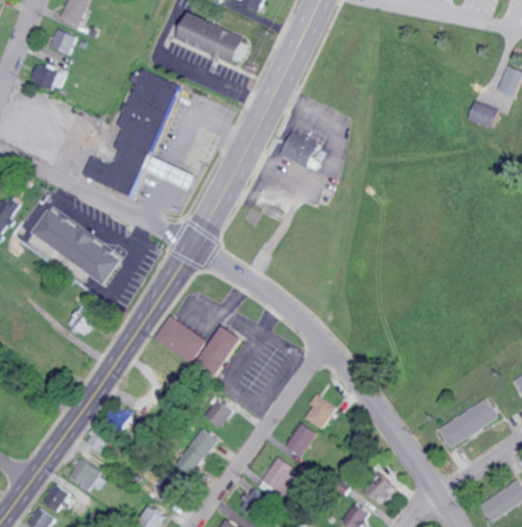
[(85,0),(64,0),(59,19),(77,25),(85,0)]
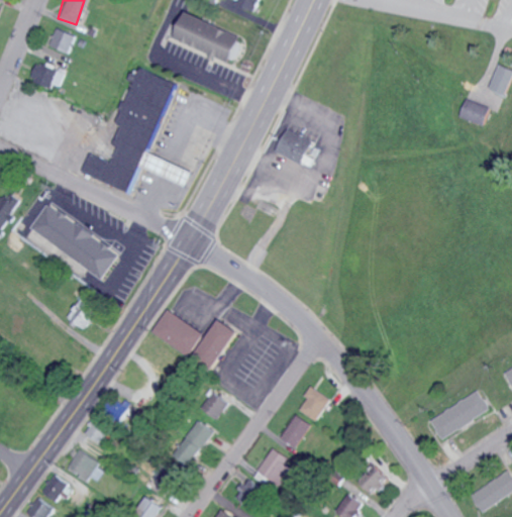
[(236,0),(234,5),(252,11),(256,0),(236,0)]
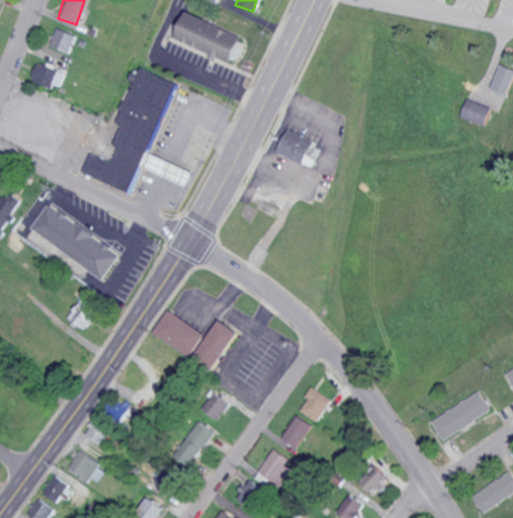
[(241,35),(184,12),(173,39),(230,63),(241,35)]
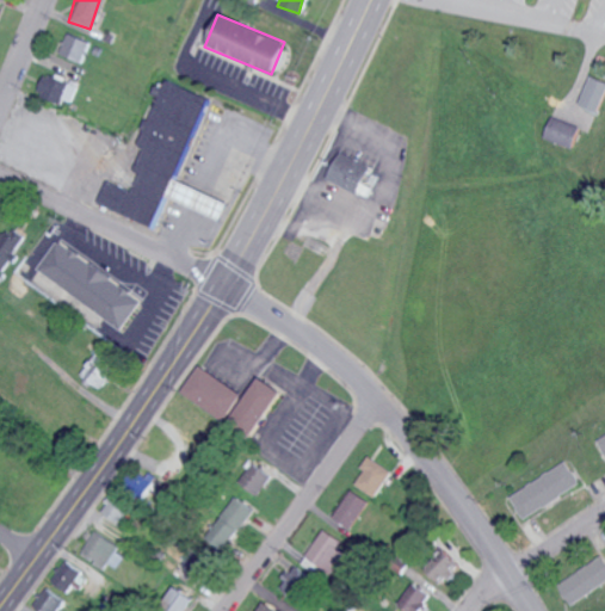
[(78,62),(85,42),(63,34),(56,55),(78,62)]
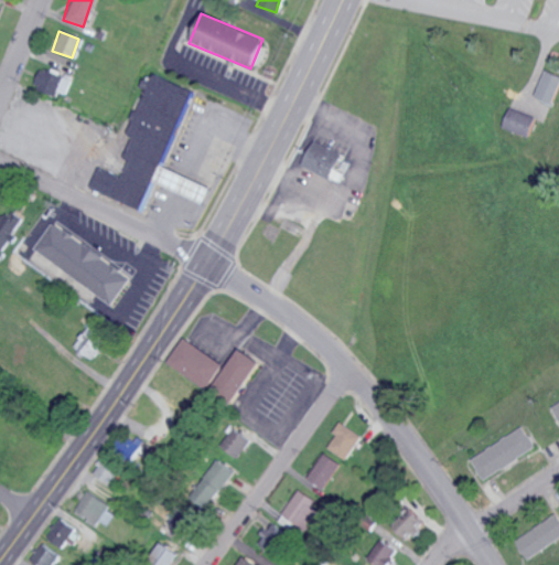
[(61,96),(67,77),(36,68),(31,87),(61,96)]
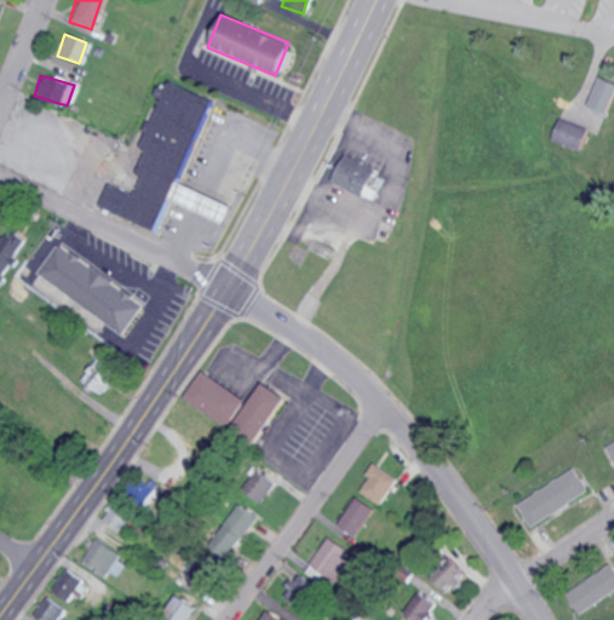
[(583,105),(603,114),(613,85),(613,84),(595,76),(583,105)]
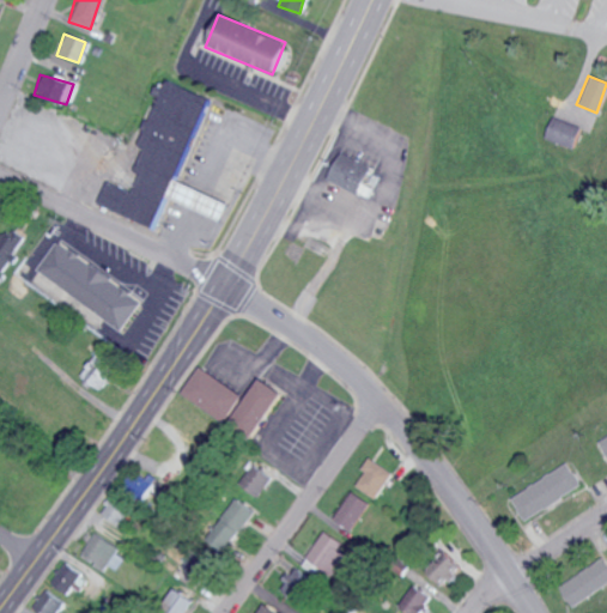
[(96,205),(156,229),(207,98),(165,82),(163,89),(153,85),(150,95),(155,96),(135,146),(141,149),(132,173),(138,175),(131,193),(104,182),(96,205)]
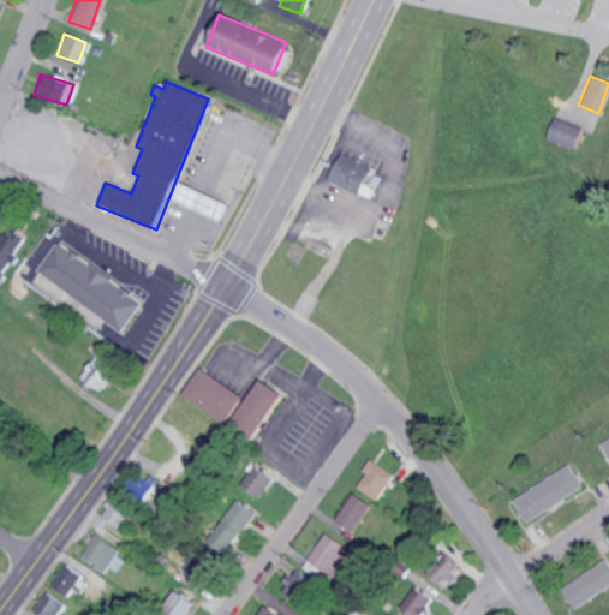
[(580,127),(551,117),(544,138),(572,149),(580,127)]
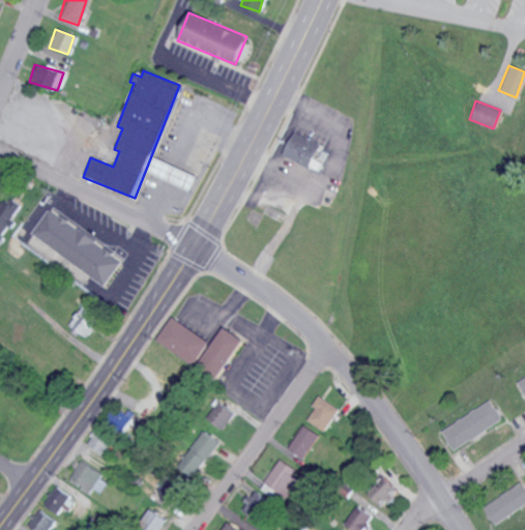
[(280,154),(307,169),(319,146),(292,131),(280,154)]
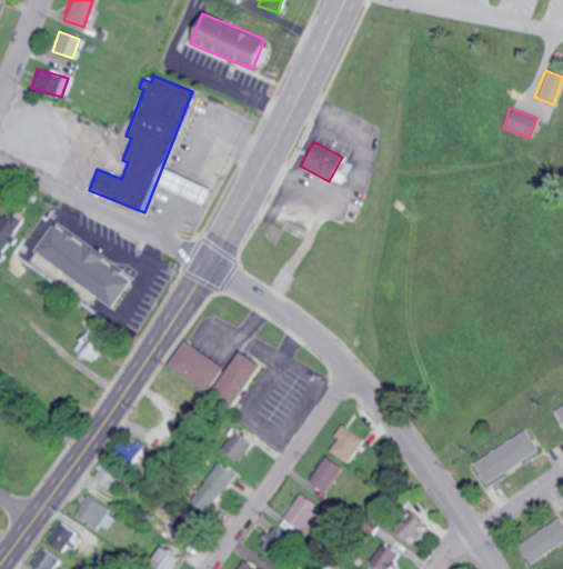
[(184,193),(195,201),(204,189),(192,181),(184,193)]
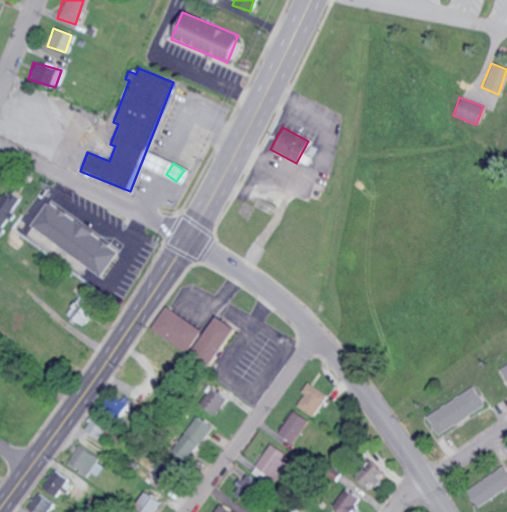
[(0,226),(2,227),(17,196),(0,188),(0,226)]
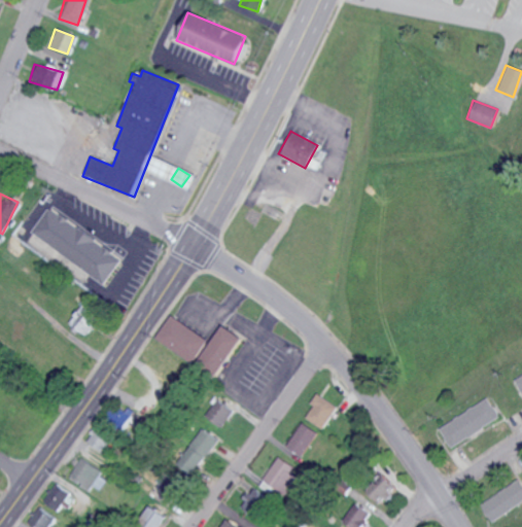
[(28,233),(101,284),(118,259),(45,208),(28,233)]
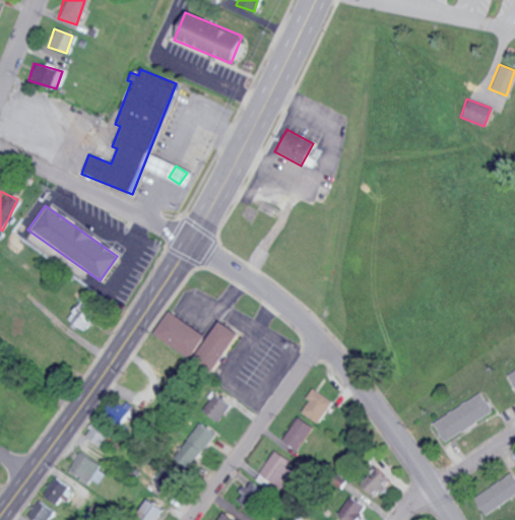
[(189,358),(203,335),(167,311),(151,333),(189,358)]
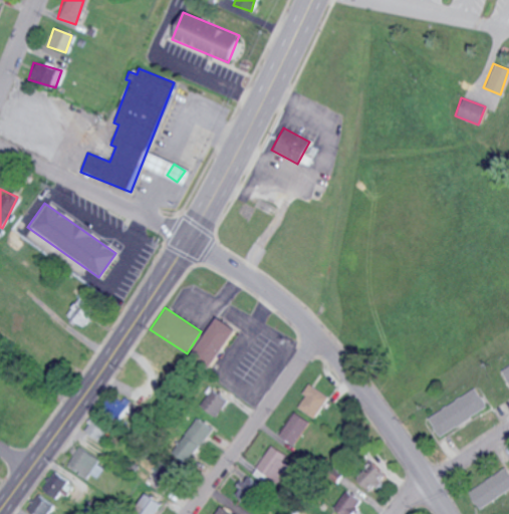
[(234,330),(216,318),(192,352),(210,365),(234,330)]
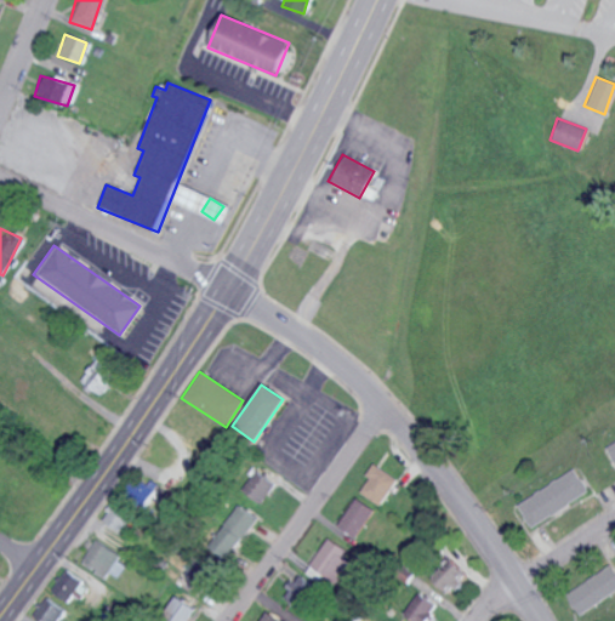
[(614,439),(602,448),(614,467),(614,439)]
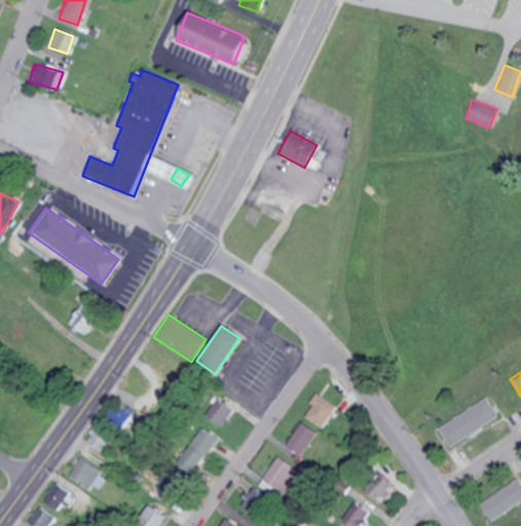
[(302,417),(318,428),(333,407),(313,392),(305,404),(309,406),(302,417)]
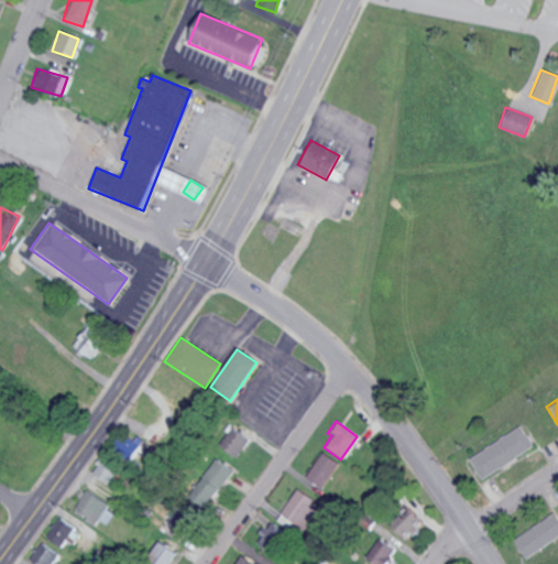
[(480,479),(532,448),(520,426),(467,457),(480,479)]
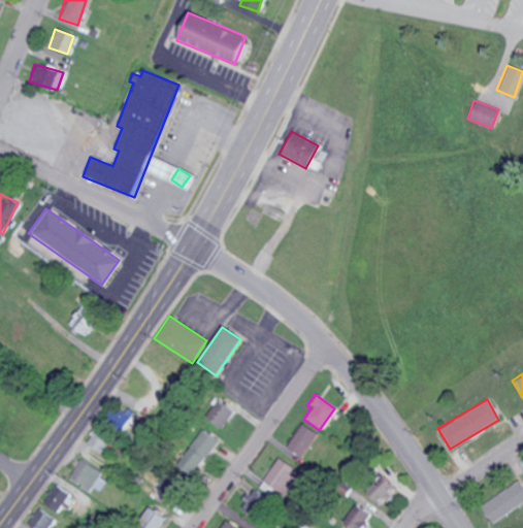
[(200,417),(217,429),(229,413),(213,400),(200,417)]
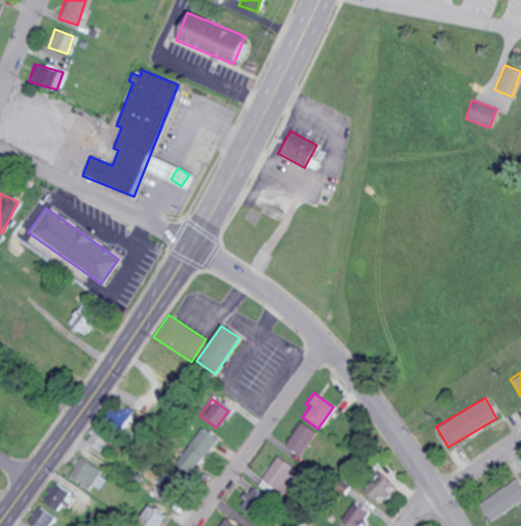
[(101,420),(121,429),(128,412),(108,404),(101,420)]
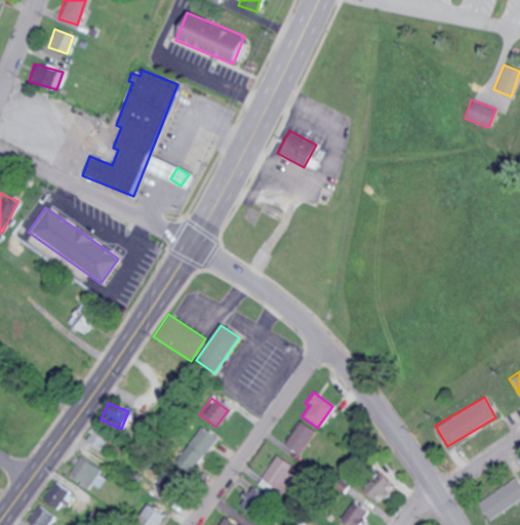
[(296,455),(312,431),(297,421),(281,445),(296,455)]
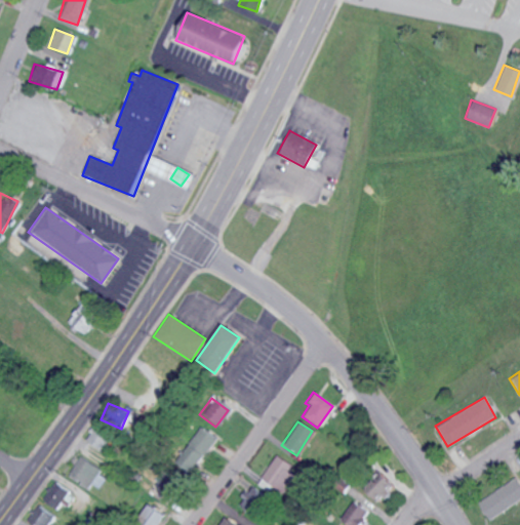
[(103,449),(109,432),(88,425),(82,443),(103,449)]
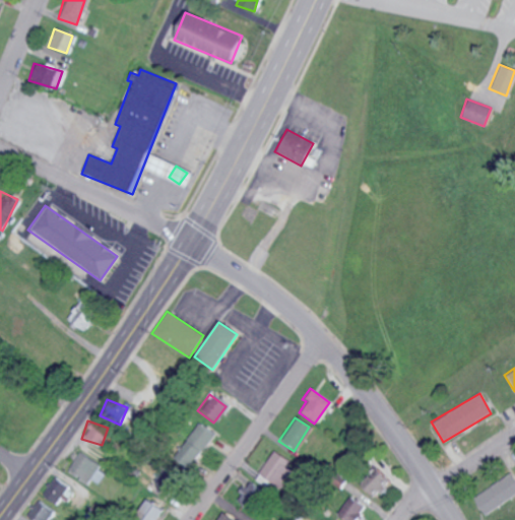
[(210,435),(195,423),(170,457),(186,468),(210,435)]
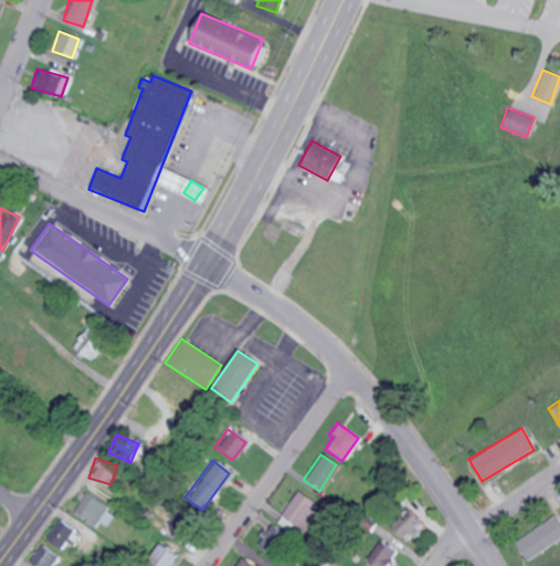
[(277,516),(298,530),(316,504),(295,491),(277,516)]
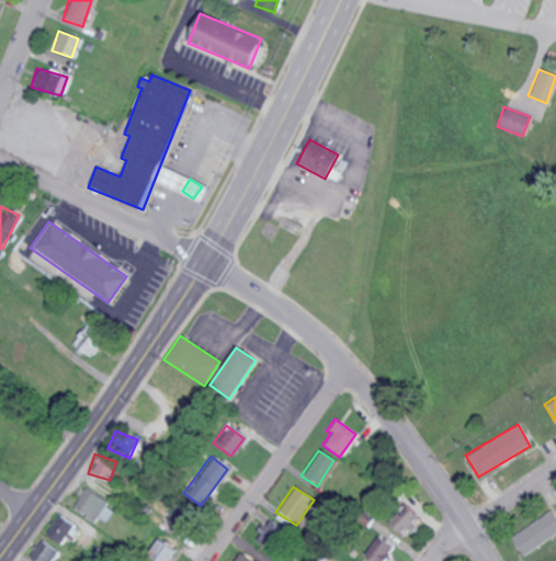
[(100,526),(112,508),(82,489),(70,506),(100,526)]
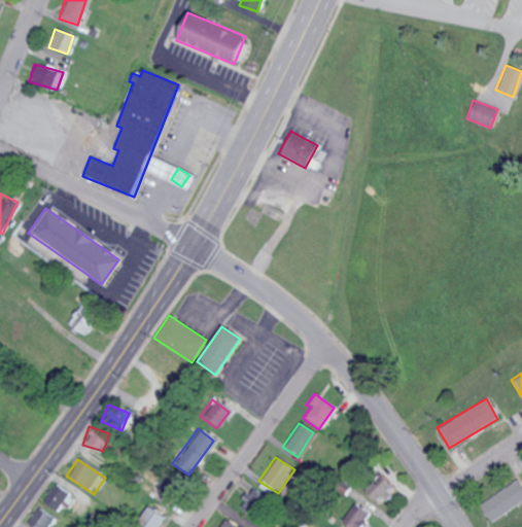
[(174,499),(181,480),(161,472),(153,492),(174,499)]
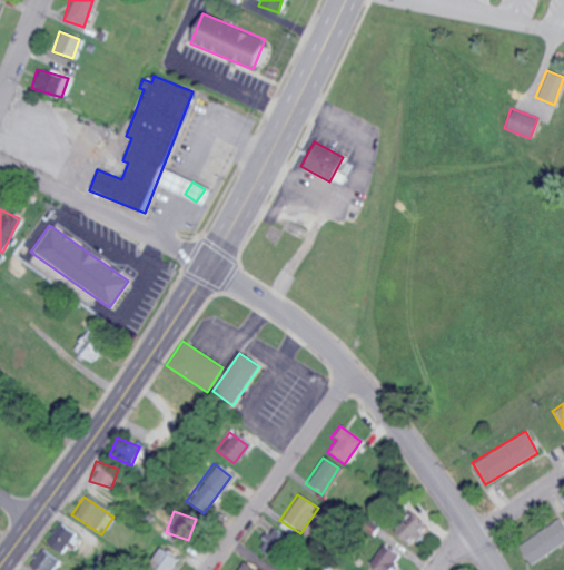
[(428,529),(412,511),(394,528),(411,546),(428,529)]
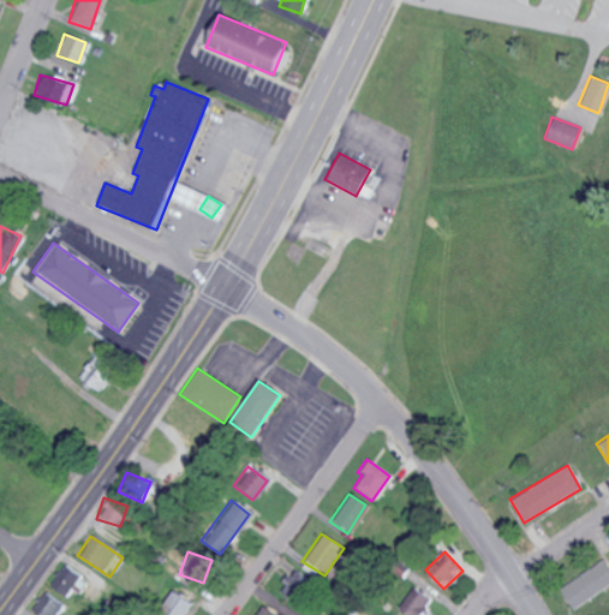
[(608,584),(608,572),(601,561),(557,589),(572,609),(608,584)]
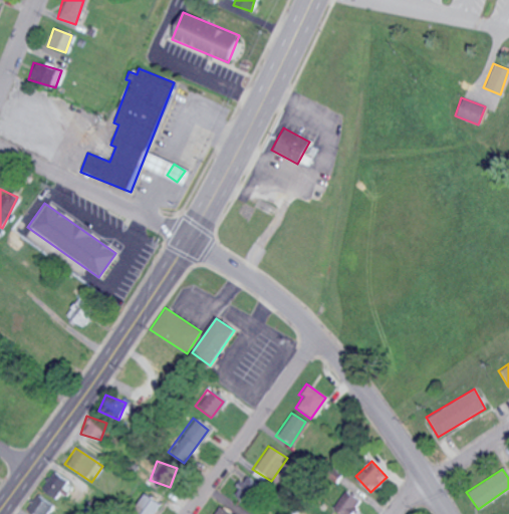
[(40,489),(59,503),(71,487),(52,473),(40,489)]
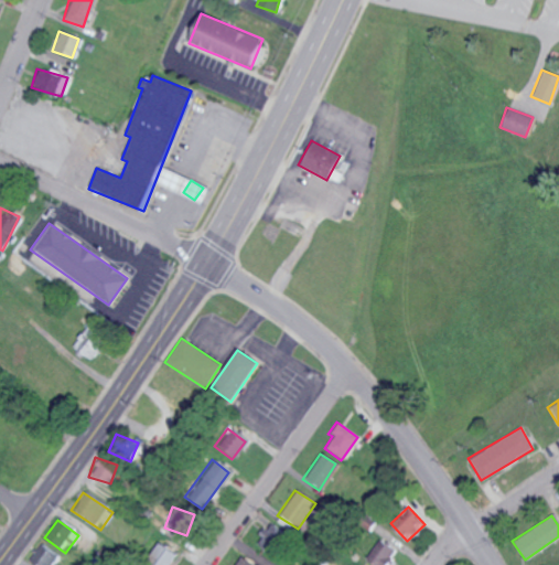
[(255,543),(266,552),(272,543),(278,547),(286,537),(270,524),(255,543)]
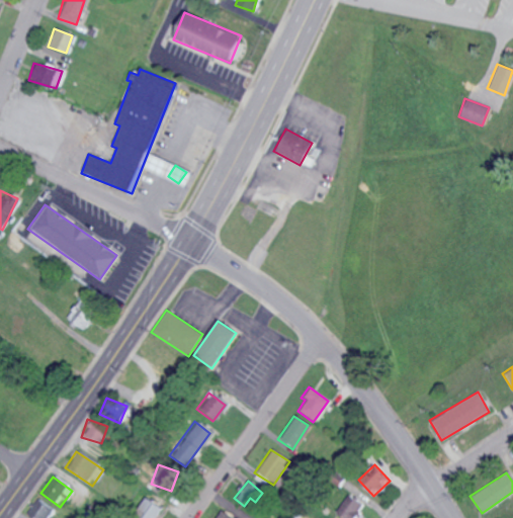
[(354,517),(362,503),(346,494),(335,514),(342,517),(354,517)]
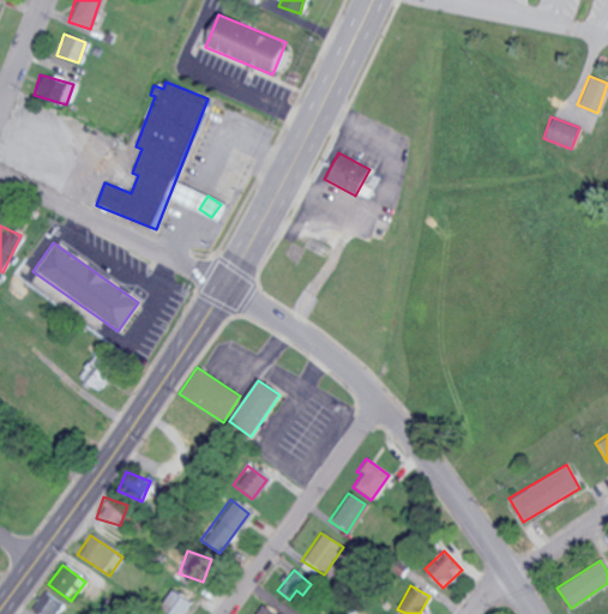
[(180,613),(188,602),(168,590),(158,607),(166,612),(163,613),(180,613)]
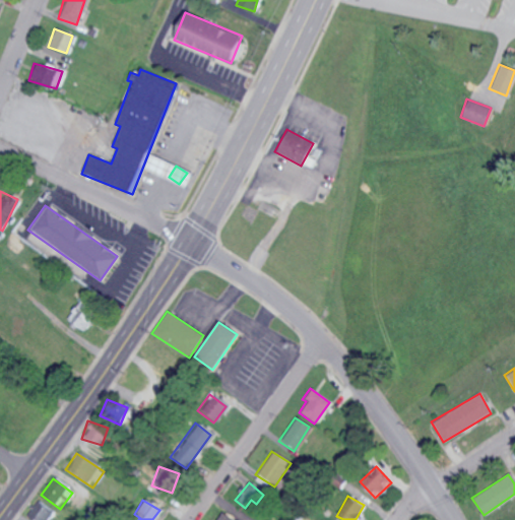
[(34,519),(45,519),(52,512),(37,501),(25,514),(34,519)]
